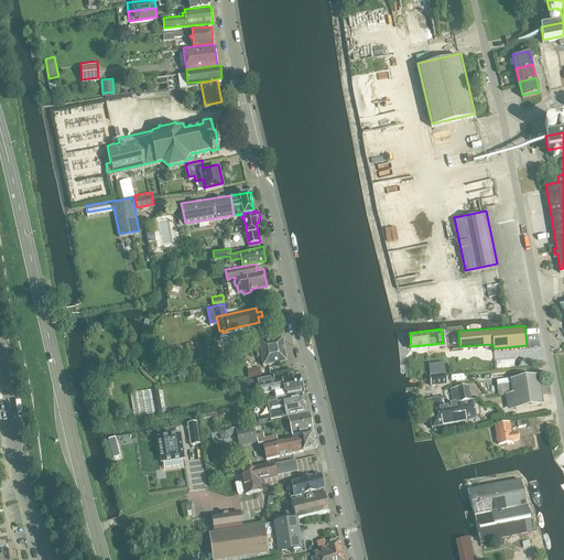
[(259,342),(263,363),(286,358),(282,335),(261,340),(260,333),(240,336),(242,345),(259,342)]
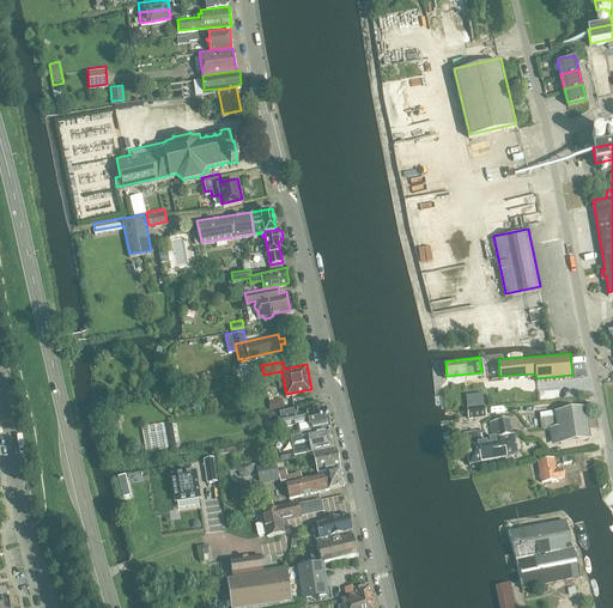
[(284,406),(283,396),(274,397),(275,407),(284,406)]
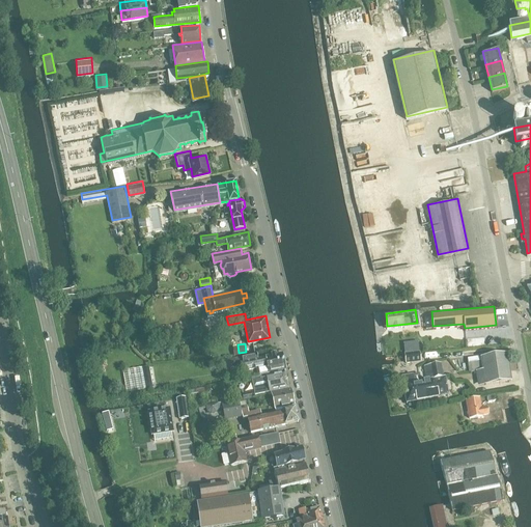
[(406,360),(421,358),(420,349),(404,351),(406,360)]
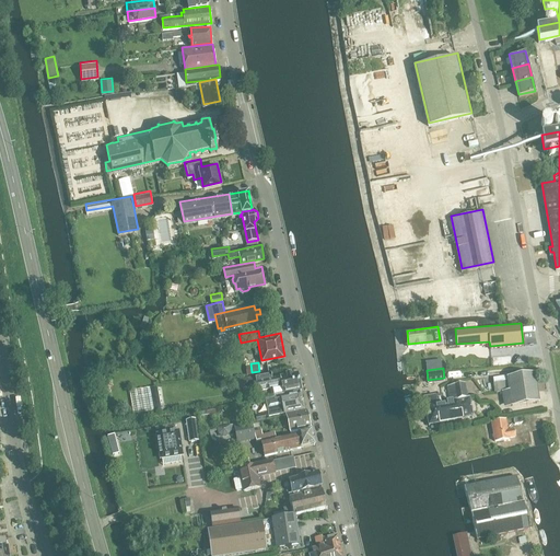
[(254,373),(235,378),(236,378),(236,381),(254,378),(256,389),(272,385),(273,392),(300,387),(302,386),(301,384),(298,370),(270,375),(269,371),(254,374),(254,373)]
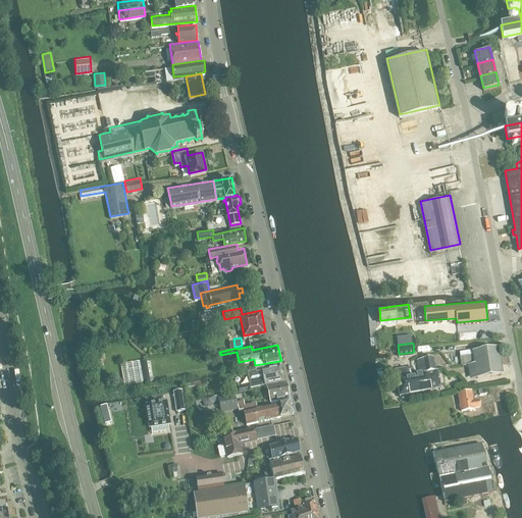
[(478,374),(502,371),(499,345),(474,348),(476,360),(469,361),(471,371),(477,370),(478,374)]
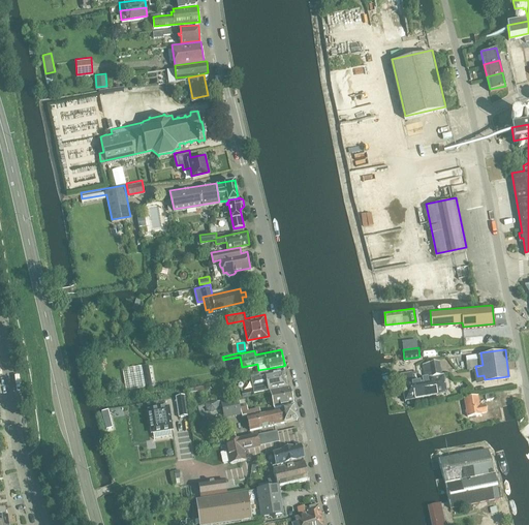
[(480,352),(466,354),(468,367),(475,366),(483,365),(480,352)]
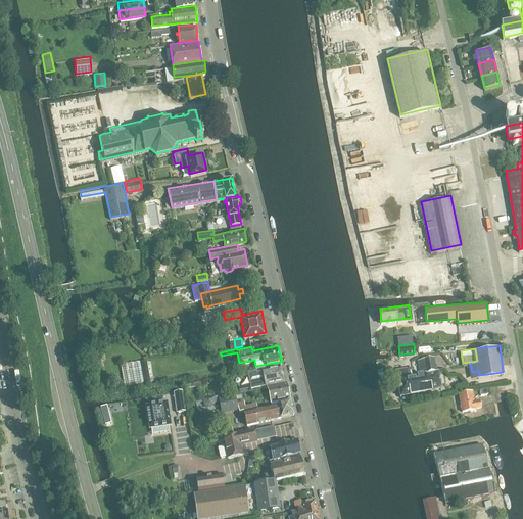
[(421,371),(417,371),(420,387),(421,390),(441,387),(438,367),(436,368),(434,355),(418,358),(421,371)]
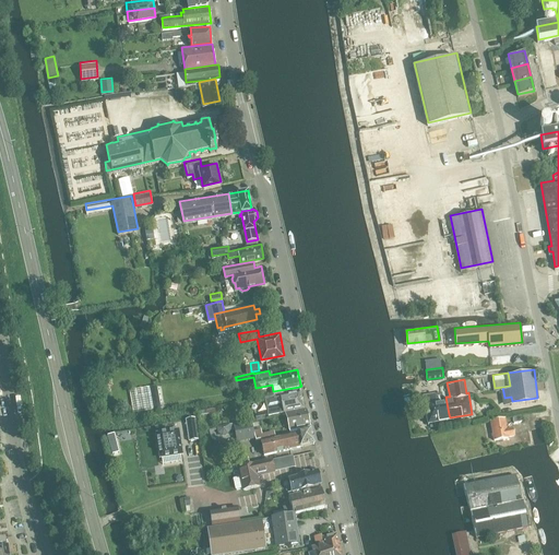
[(156,382),(129,387),(132,410),(161,404),(156,382)]
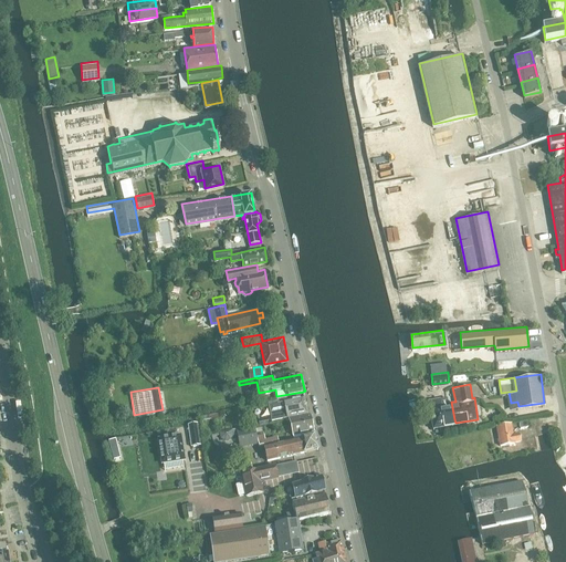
[(278,398),(268,401),(270,409),(272,418),(289,415),(290,415),(308,410),(304,393),(303,392),(276,396),(278,398)]
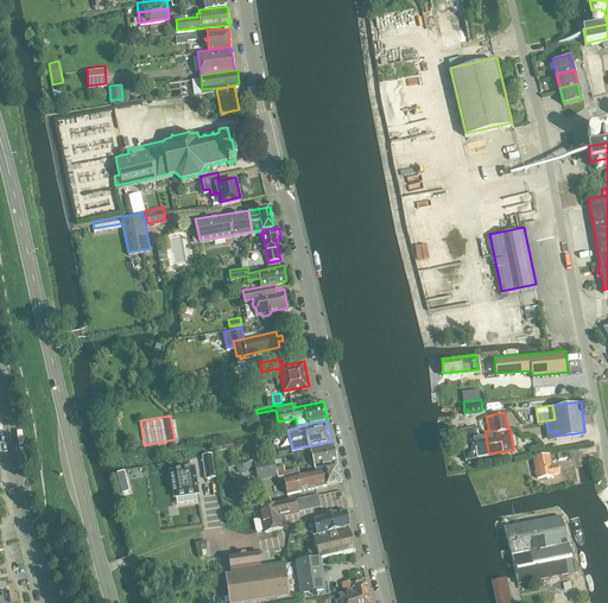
[(462,436),(466,458),(489,454),(488,450),(485,431),(481,432),(480,425),(473,426),(473,425),(461,427),(462,436)]
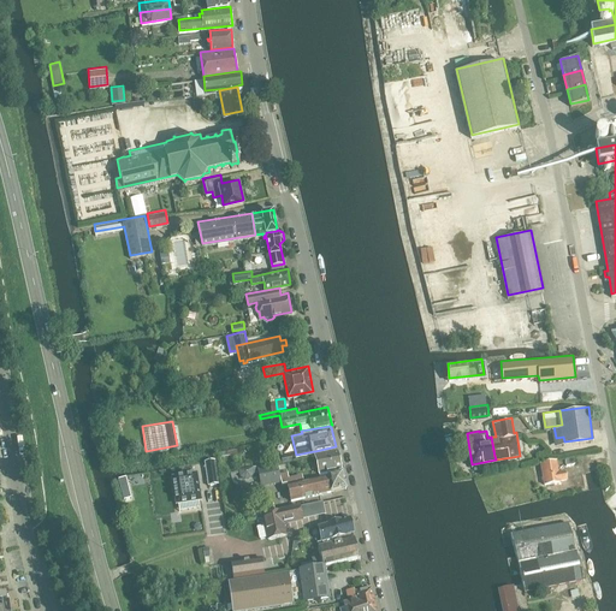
[(314,451),(318,472),(319,472),(320,475),(326,474),(342,470),(342,467),(338,448),(336,448),(336,446),(315,451),(314,451)]
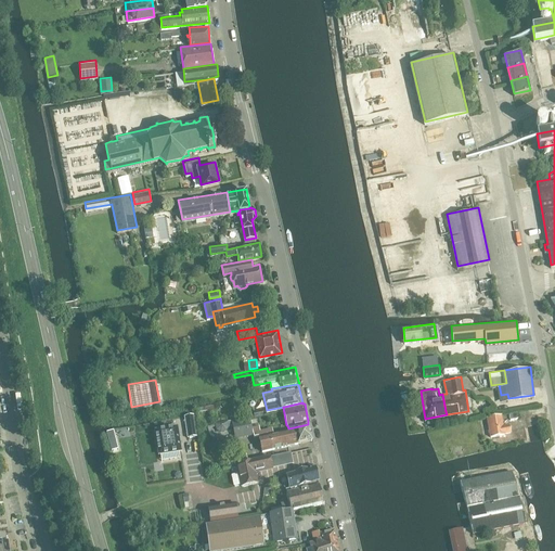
[(193,411),(184,413),(188,434),(197,433),(193,411)]
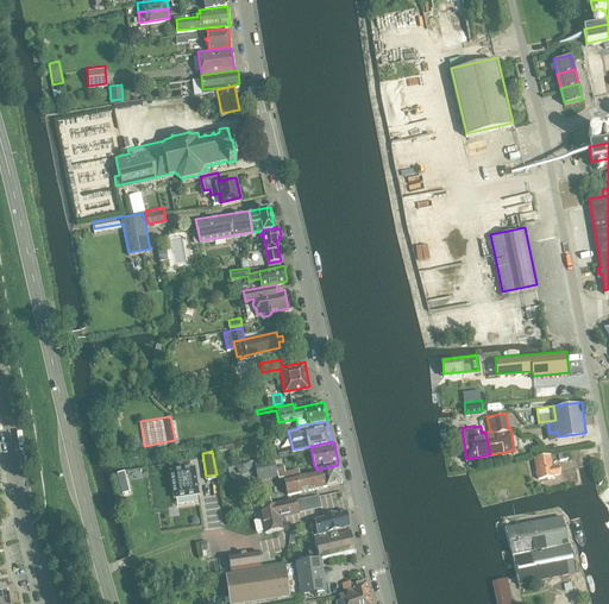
[(553,472),(560,471),(559,463),(552,464),(550,452),(535,455),(538,476),(553,473),(553,472)]
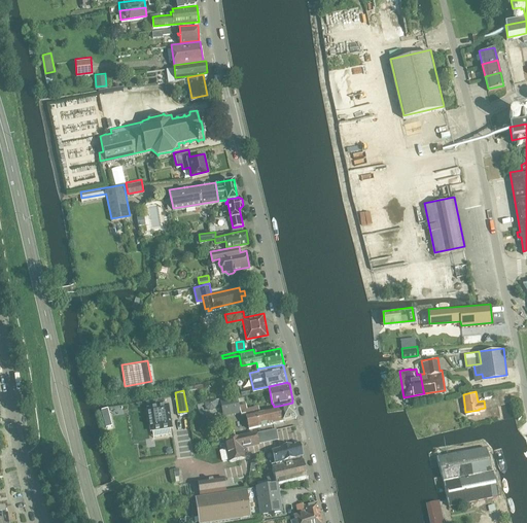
[(237,392),(219,396),(223,414),(240,410),(239,403),(237,392)]
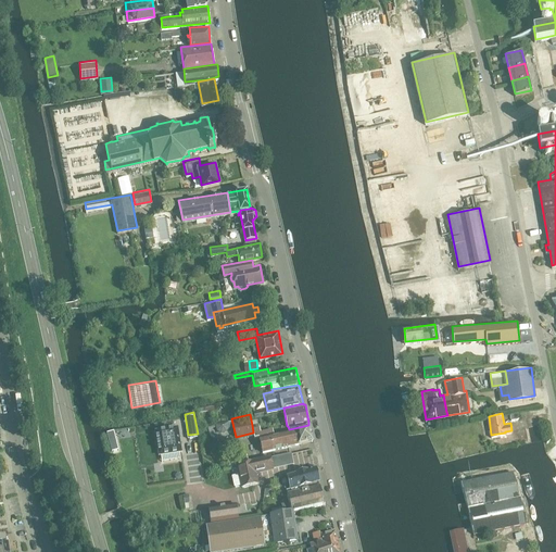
[(216,422),(216,423),(217,428),(218,428),(222,430),(227,429),(228,426),(234,425),(231,419),(216,422)]
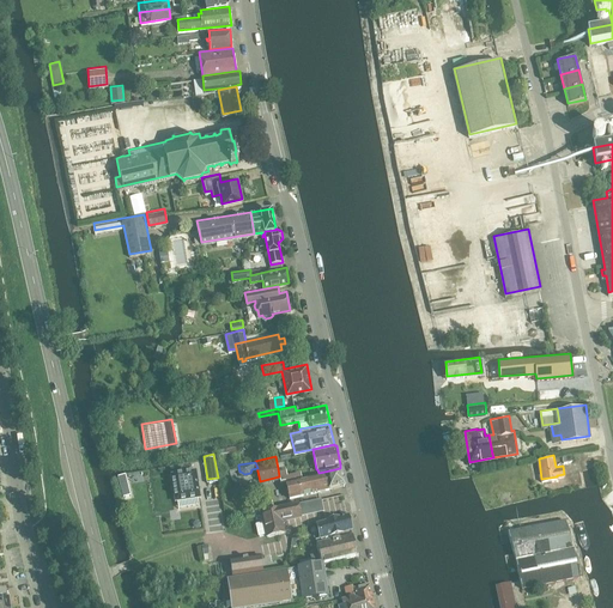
[(196,467),(170,470),(174,499),(200,496),(196,467)]
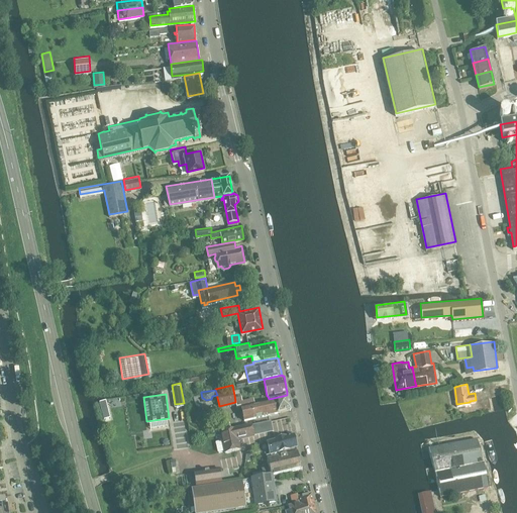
[(241,394),(234,395),(235,402),(236,404),(241,403),(253,400),(252,396),(242,398),(241,394)]
